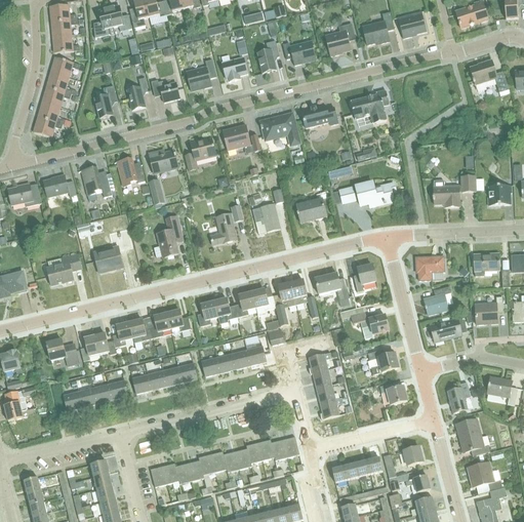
[(149,16),(145,0),(140,0),(133,2),(134,7),(128,8),(133,28),(146,25),(144,17),(149,16)]
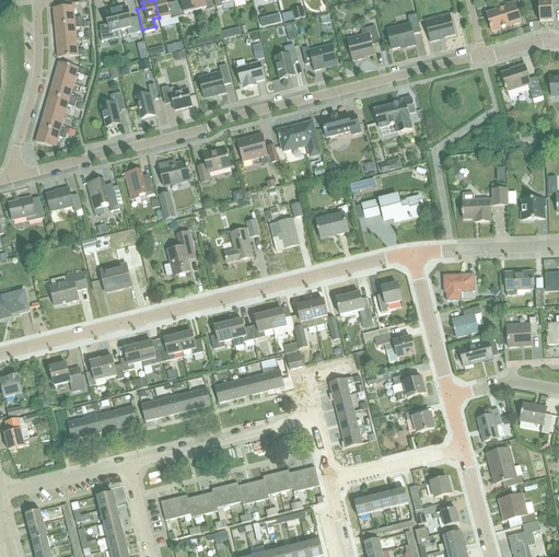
[(154,0),(159,18),(161,26),(172,23),(171,16),(177,15),(173,0),(166,2),(166,0),(154,0)]
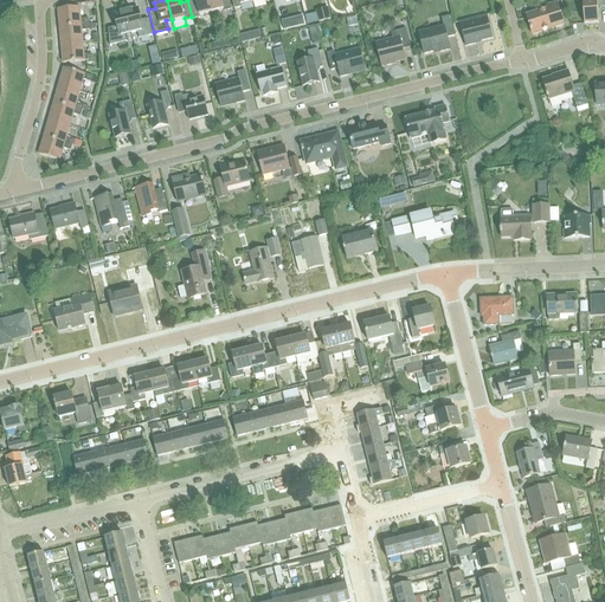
[(187,0),(192,17),(199,14),(199,12),(211,10),(208,0),(187,0)]
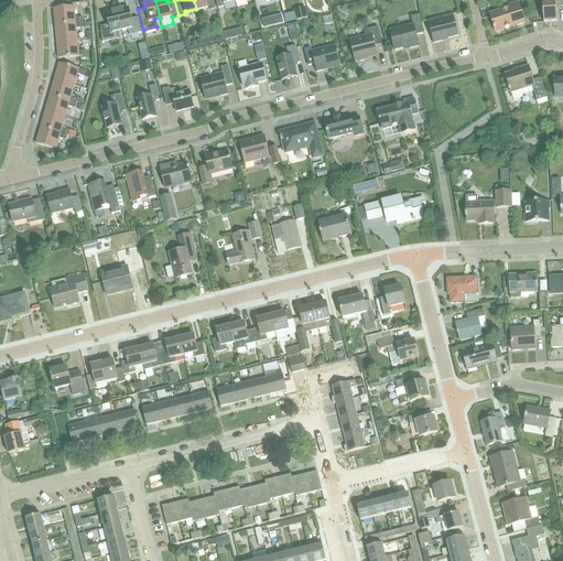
[(194,0),(196,9),(207,6),(208,8),(215,7),(213,0),(194,0)]
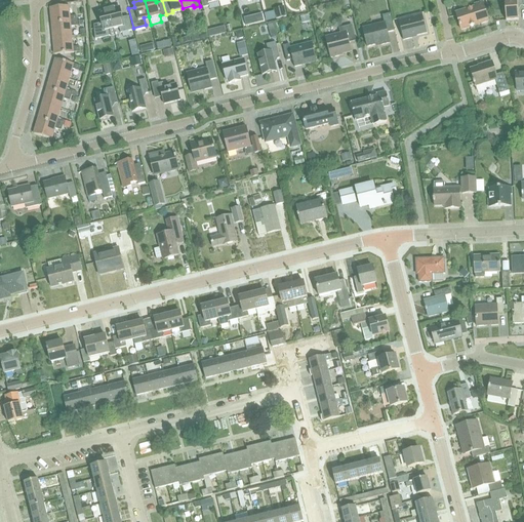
[(455,11),(460,28),(487,18),(482,0),(474,3),(475,5),(455,11)]
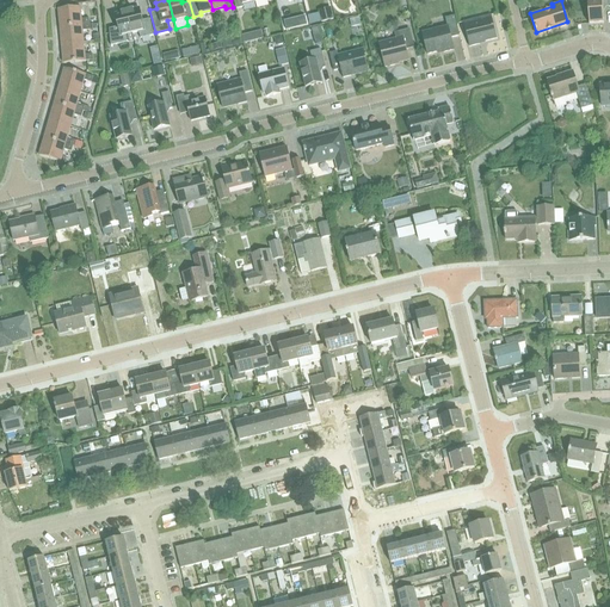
[(586,0),(589,22),(603,20),(602,5),(609,5),(608,0),(586,0)]
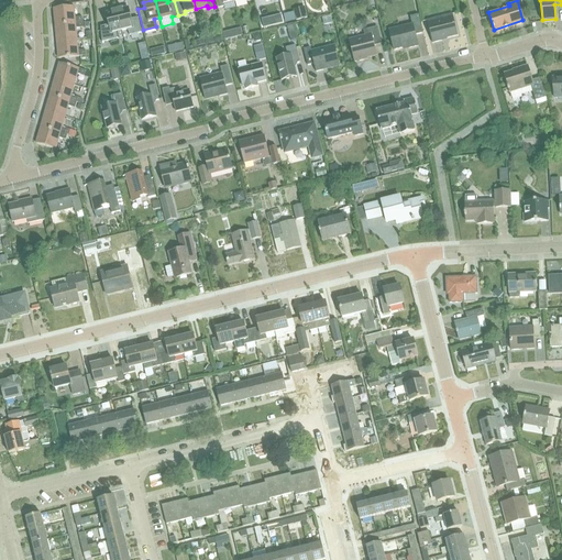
[(74,4),(53,6),(55,23),(83,20),(81,14),(75,15),(74,4)]
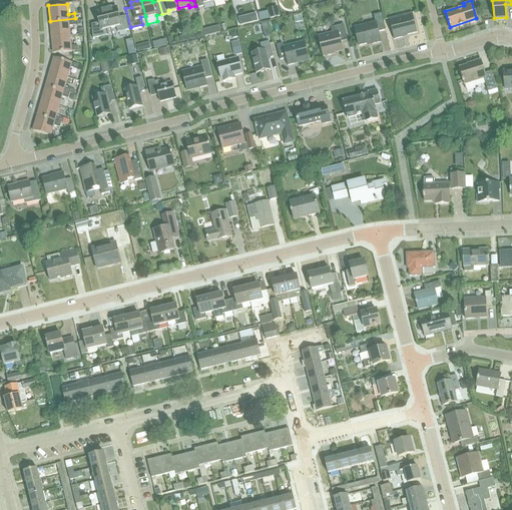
[(116,5),(106,7),(110,26),(114,25),(116,26),(117,30),(128,27),(125,14),(119,15),(116,5)]
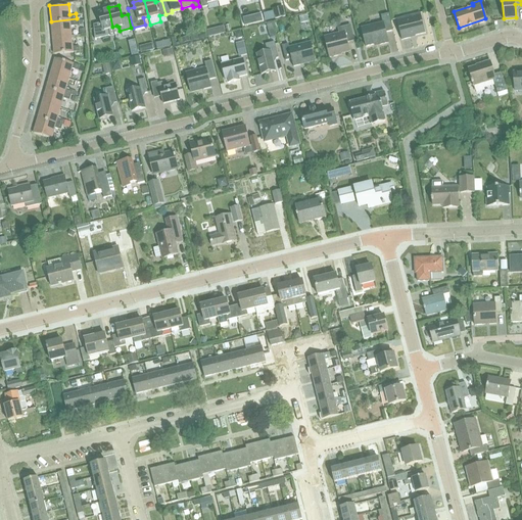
[(275,16),(284,14),(282,5),(273,7),(275,16)]
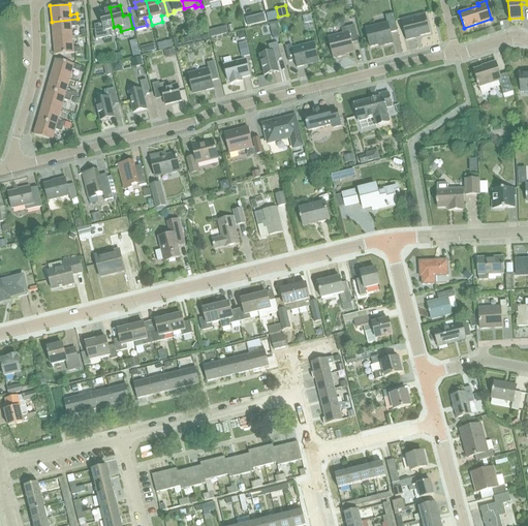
[(114,27),(110,7),(98,10),(101,21),(94,23),(95,37),(111,34),(110,29),(110,28),(114,27)]
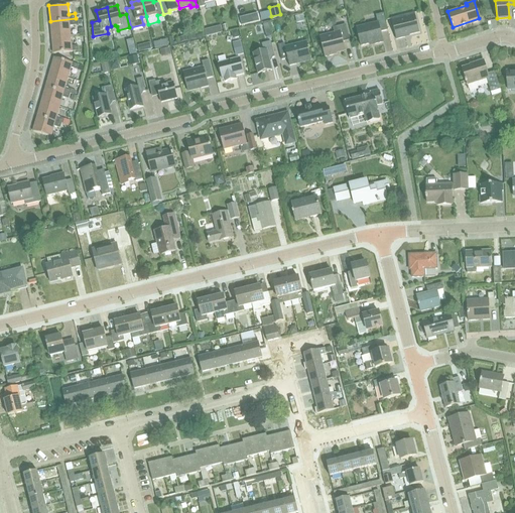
[(380,30),(387,28),(383,11),(375,13),(377,20),(356,25),(360,44),(373,40),(374,42),(382,40),(380,30)]
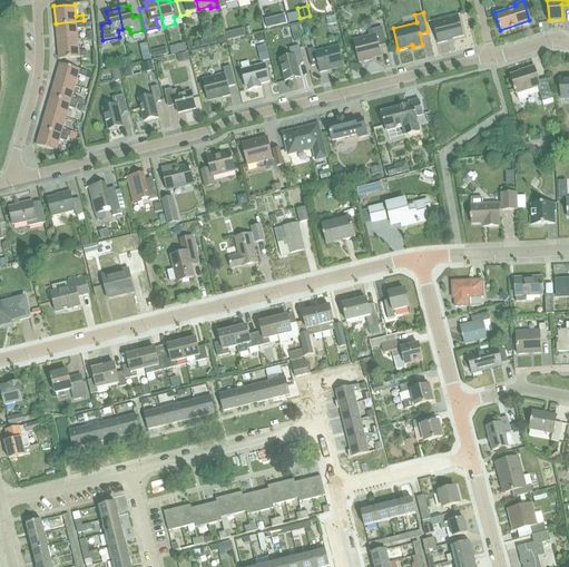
[(275,15),(264,17),(266,27),(277,23),(275,15)]
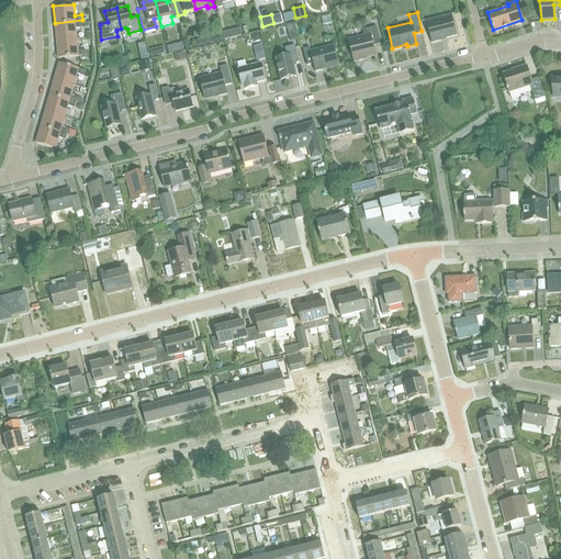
[(435,15),(425,18),(430,41),(440,38),(439,36),(445,35),(445,36),(457,33),(451,14),(436,18),(435,15)]
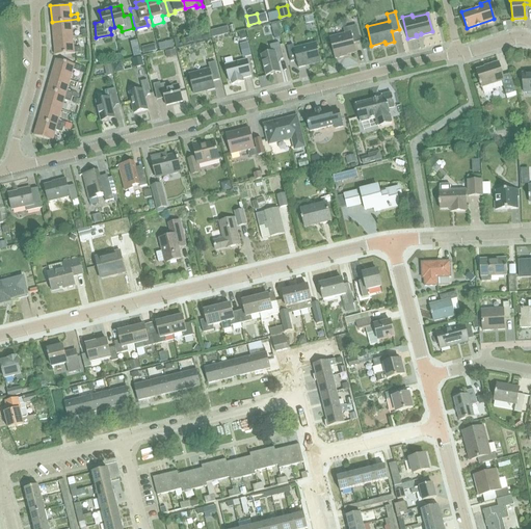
[(78,24),(78,19),(52,22),(53,37),(72,35),(71,25),(78,24)]
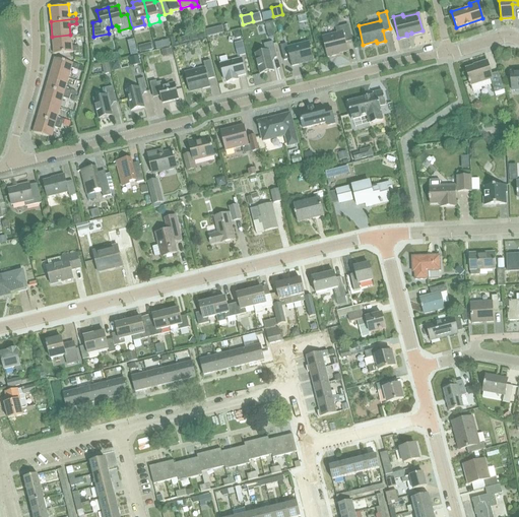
[(271,19),(264,21),(266,28),(272,27),(271,19)]
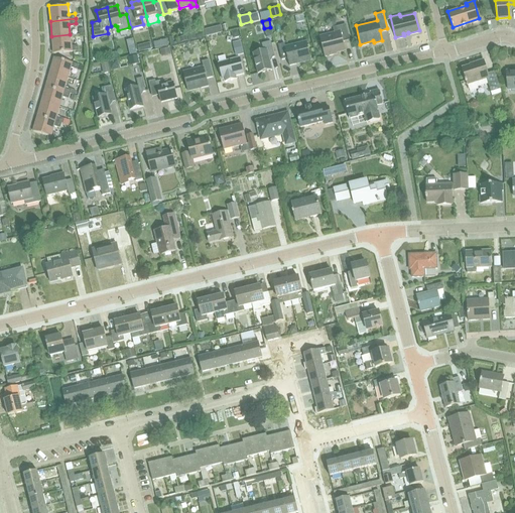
[(343,40),(350,38),(346,22),(333,25),(334,31),(331,35),(330,34),(320,37),(319,34),(318,34),(324,54),(333,52),(332,51),(345,48),(343,40)]
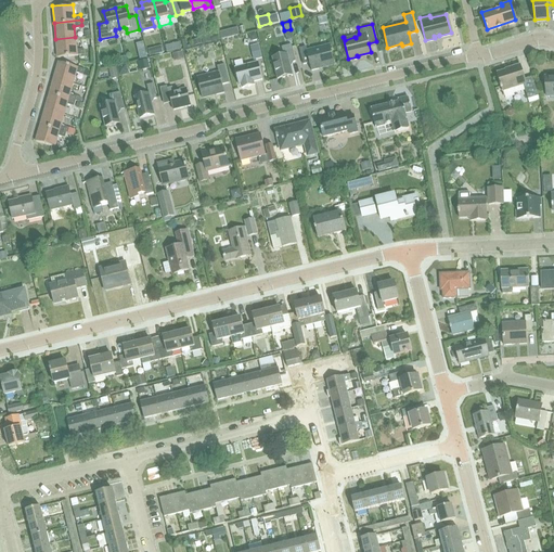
[(226,28),(219,29),(220,37),(228,36),(226,28)]
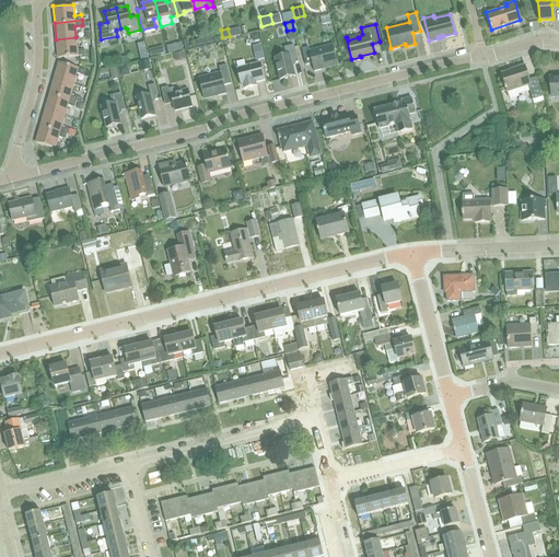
[(205,43),(212,39),(211,33),(202,35),(205,43)]
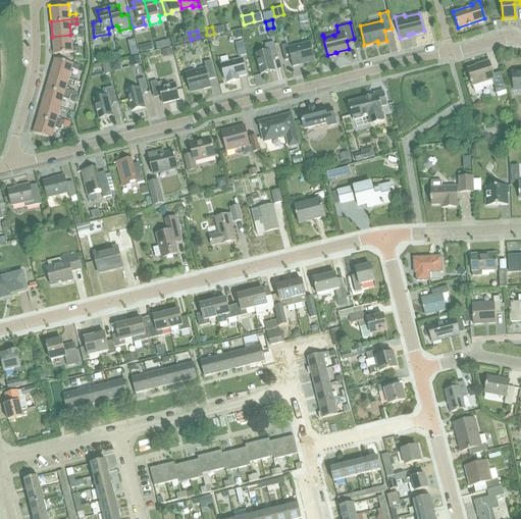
[(70,35),(52,37),(53,52),(80,50),(79,44),(71,45),(70,35)]
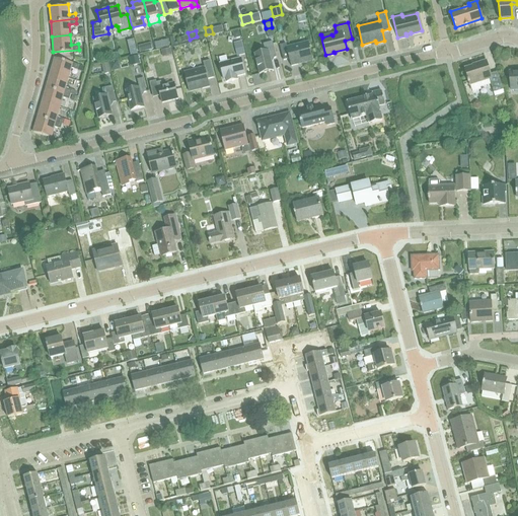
[(162,39),(154,42),(155,47),(163,45),(162,39)]
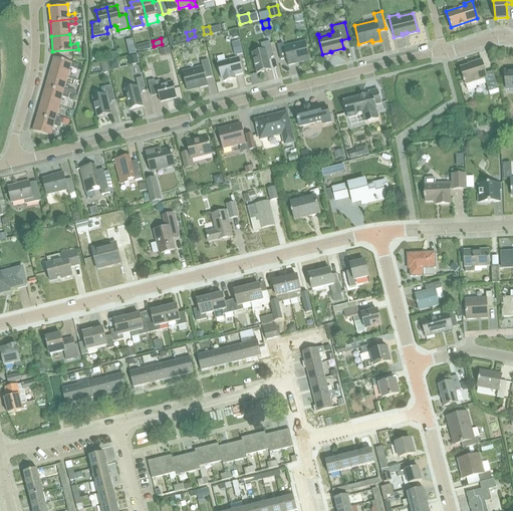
[(267,56),(273,55),(269,39),(260,41),(262,49),(251,51),(256,71),(270,68),(267,56)]
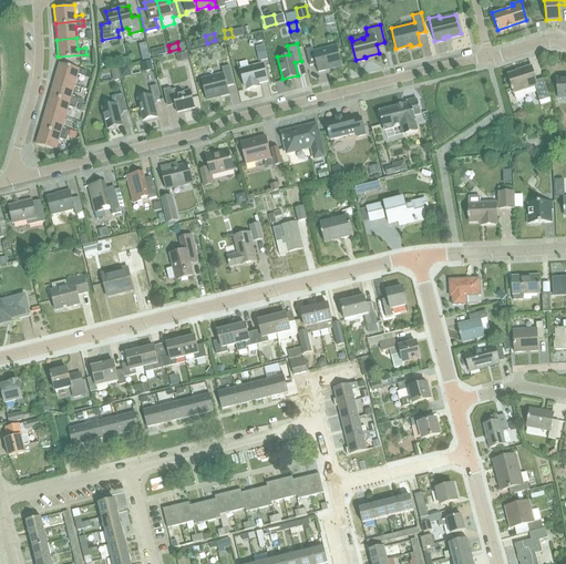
[(314,50),(312,45),(305,48),(309,63),(316,62),(317,70),(325,68),(325,67),(341,63),(337,44),(314,50)]
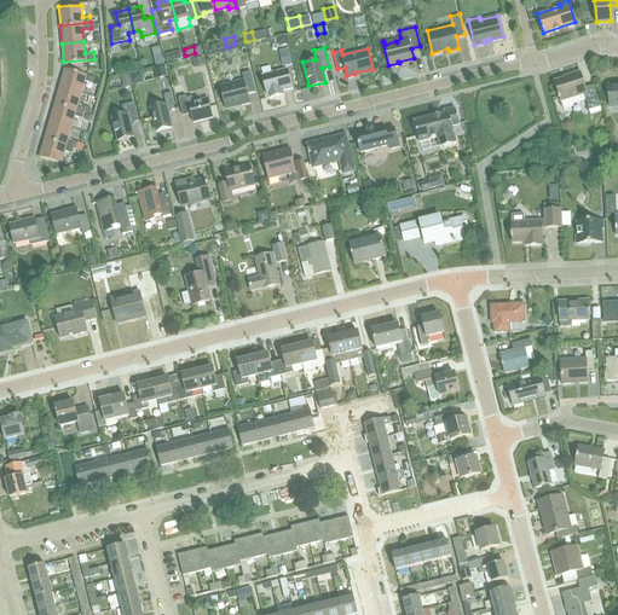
[(289,50),(281,52),(284,64),(293,62),(289,50)]
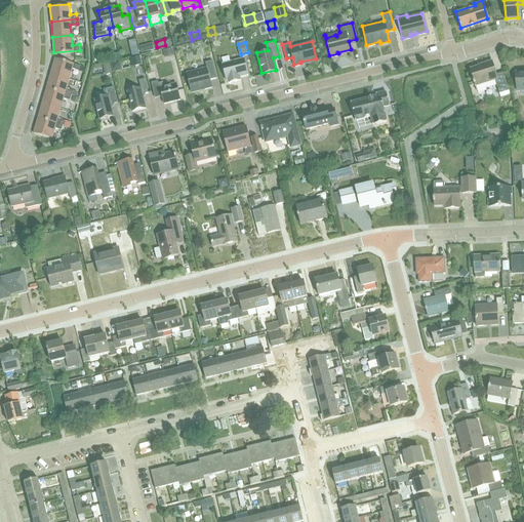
[(138,54),(130,56),(132,63),(139,61),(138,54)]
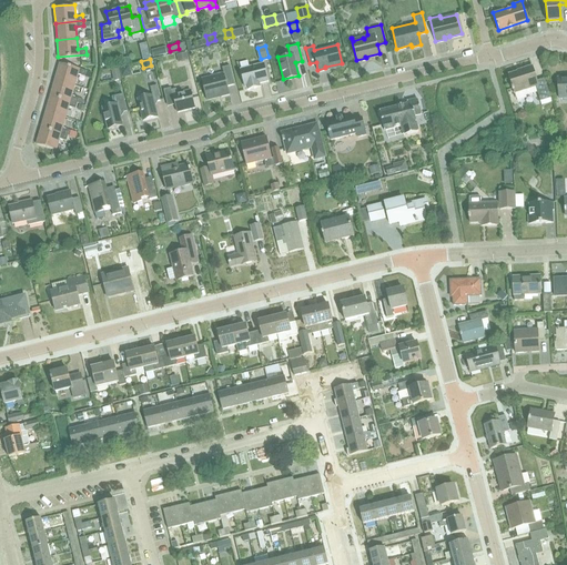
[(54,78),(74,83),(78,72),(89,76),(91,69),(87,68),(85,69),(59,61),(54,78)]
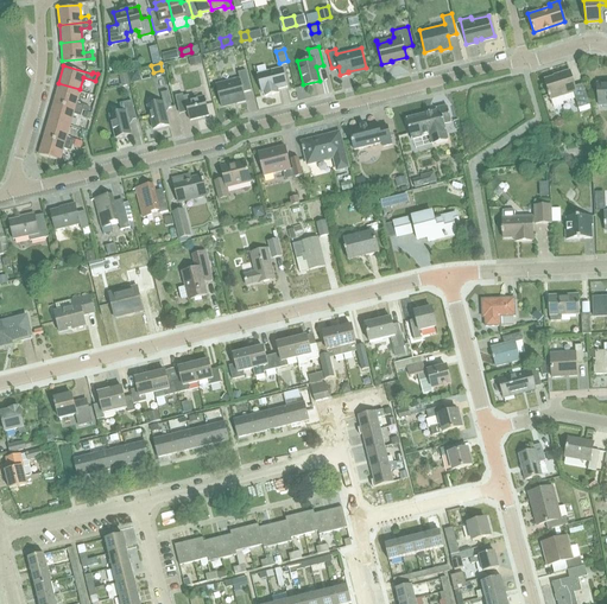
[(282,65),(257,72),(261,91),(263,90),(264,94),(278,90),(277,87),(286,84),(282,65)]
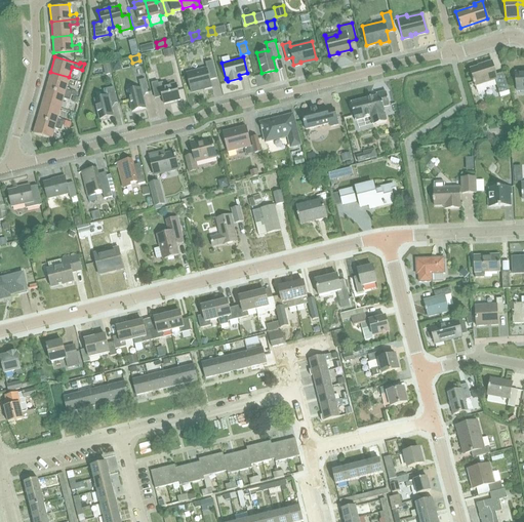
[(206,67),(186,72),(190,90),(204,86),(204,87),(211,85),(210,78),(216,77),(211,58),(205,61),(206,67)]
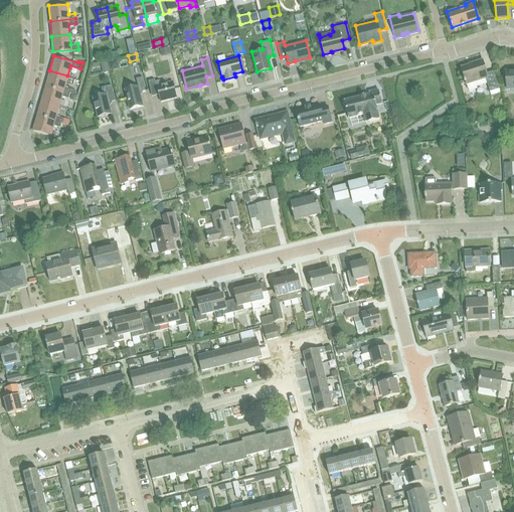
[(474,62),(461,66),(468,90),(477,87),(476,84),(487,81),(490,94),(500,91),(493,69),(486,71),(482,58),(473,61),(474,62)]
